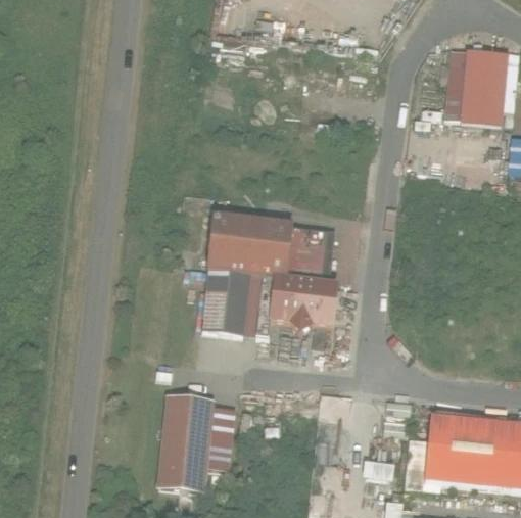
[(442,119),(458,121),(465,49),(450,47),(442,119)]
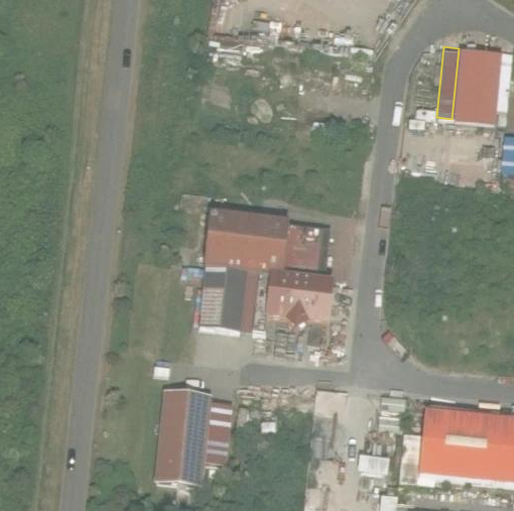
[(501,52),(459,48),(452,119),(495,123),(501,52)]
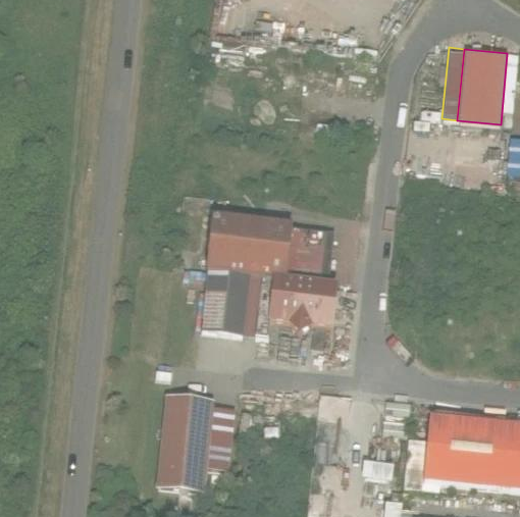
[(293,221),(208,212),(204,264),(250,268),(271,270),(288,272),(292,227),(293,221)]
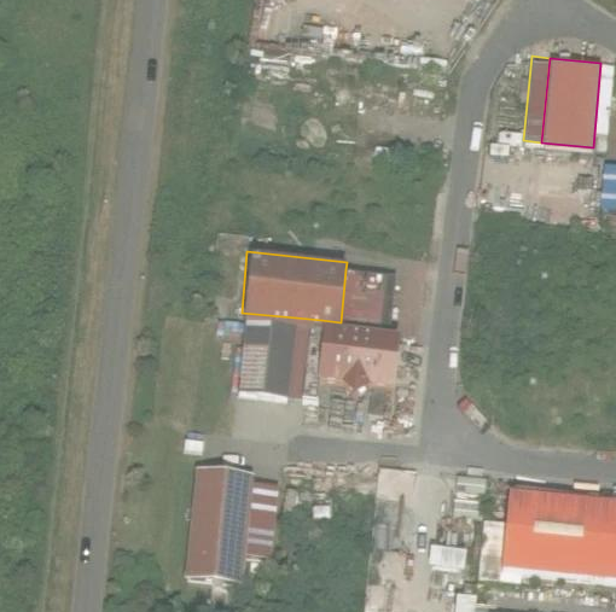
[(395,274),(346,269),(341,322),(390,327),(395,274)]
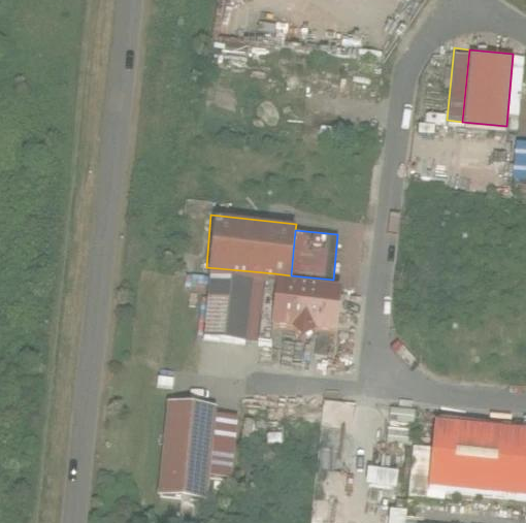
[(200,334),(247,338),(253,271),(206,267),(200,334)]
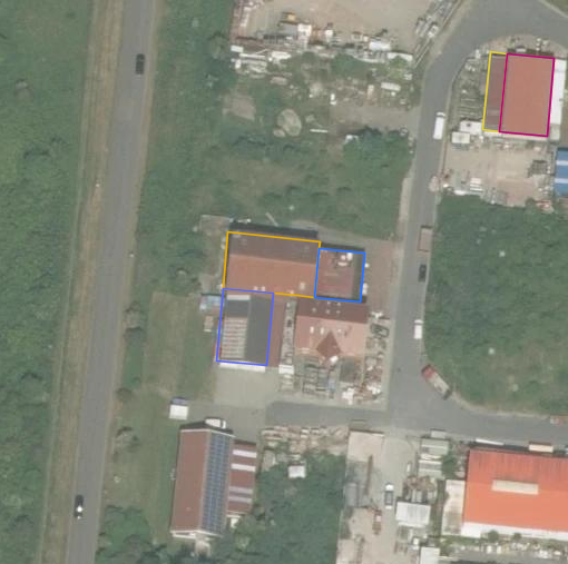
[(292,346),(296,295),(273,293),(266,365),(291,366),(292,346)]
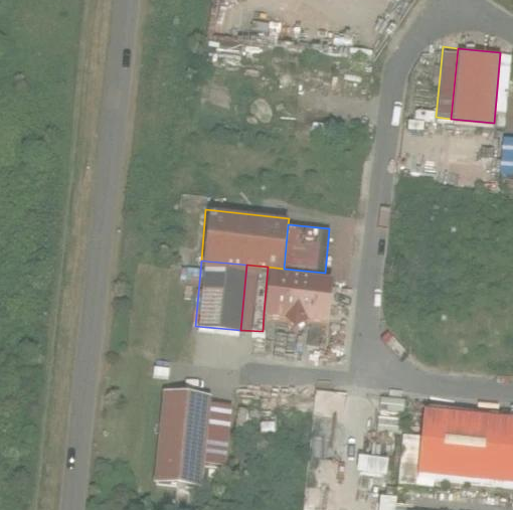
[(329,318),(333,273),(325,273),(284,269),(268,267),(264,313),(329,318)]
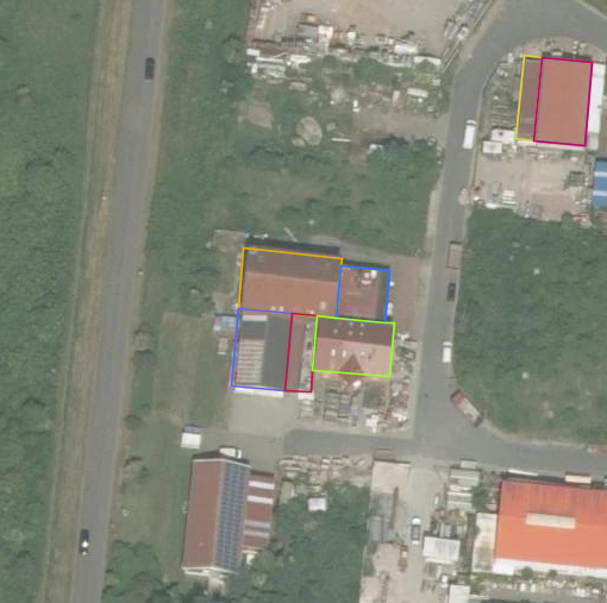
[(250,466),(194,462),(181,570),(239,575),(243,546),(249,473),(250,466)]
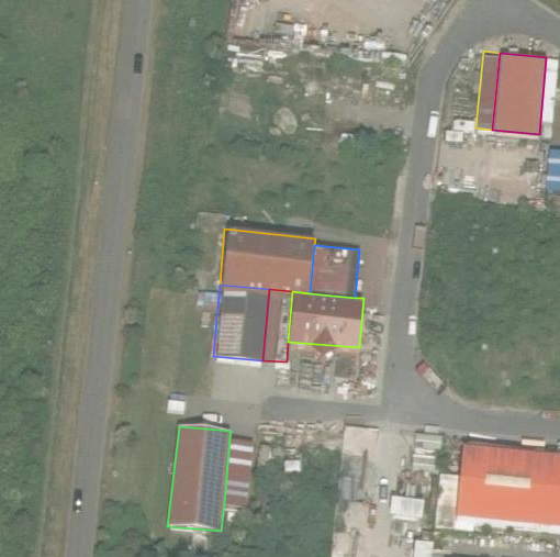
[(253,439),(230,437),(224,504),(246,507),(253,439)]
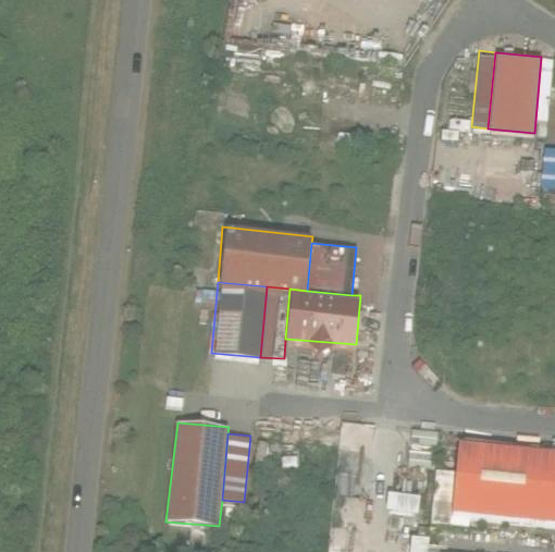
[(554,454),(464,446),(459,512),(554,519),(554,454)]
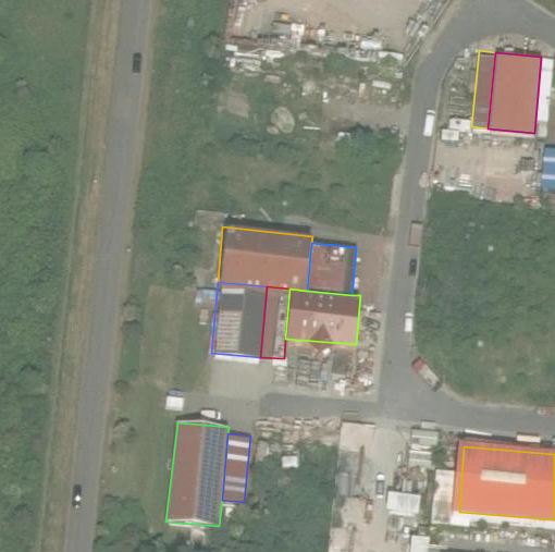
[(395,507),(427,510),(428,491),(396,489),(395,507)]
